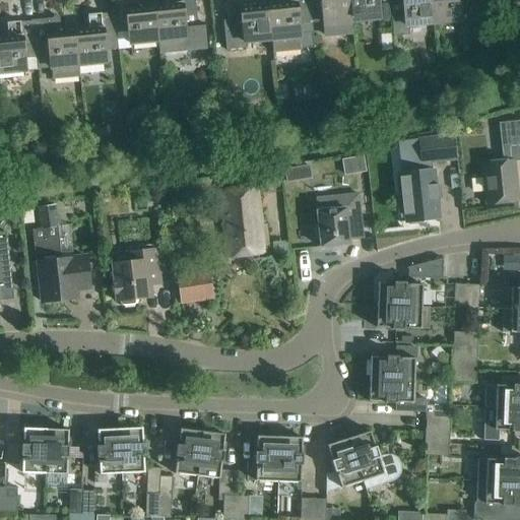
[(157,42),(154,5),(140,6),(139,0),(112,0),(114,12),(116,33),(130,31),(131,44),(157,42)]
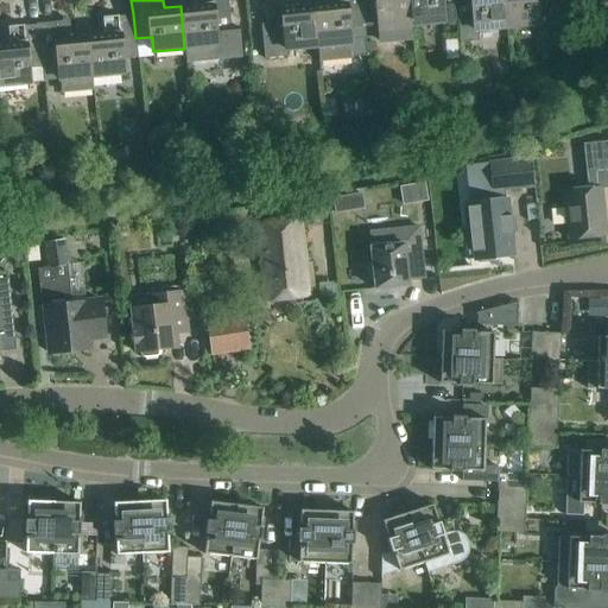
[(181,6),(184,49),(187,62),(240,56),(238,29),(232,29),(228,0),(196,0),(196,4),(181,6)]
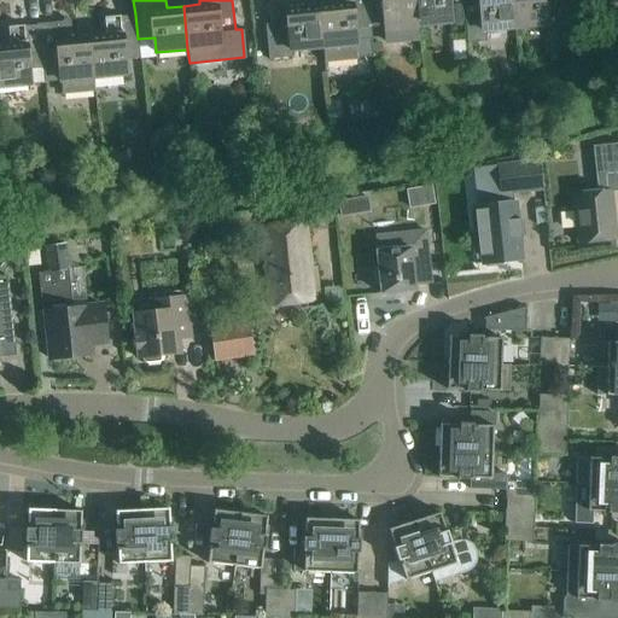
[(322,48),(319,4),(302,6),(301,0),(268,0),(272,24),(266,24),(269,60),(292,58),(291,51),(322,48)]
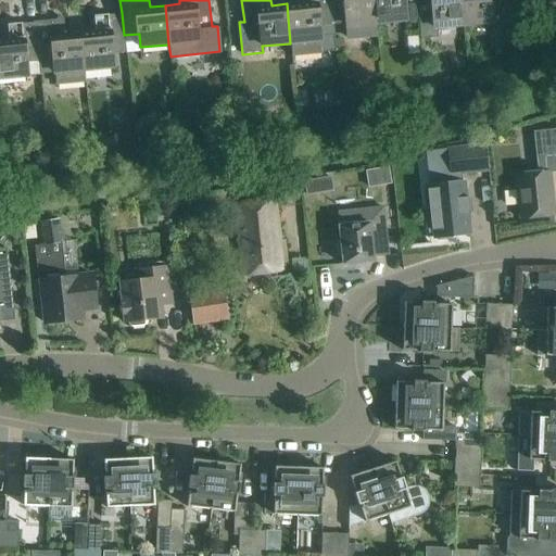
[(330,14),(329,0),(301,0),(302,2),(287,3),(290,43),(291,58),(335,53),(331,14),(330,14)]
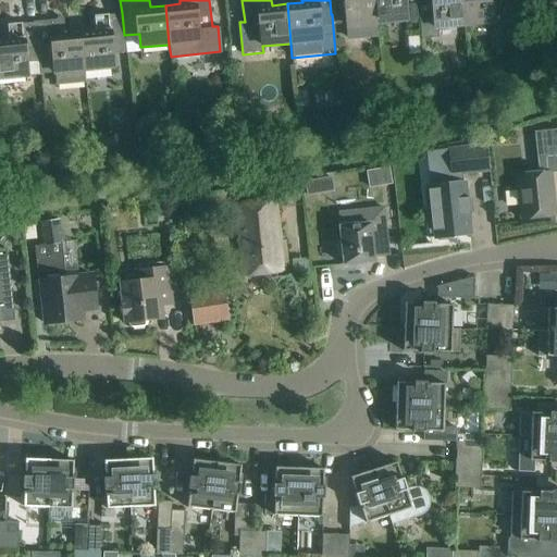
[(376,21),(373,0),(330,0),(331,14),(332,14),(345,12),(347,38),(378,36),(376,24),(376,21)]
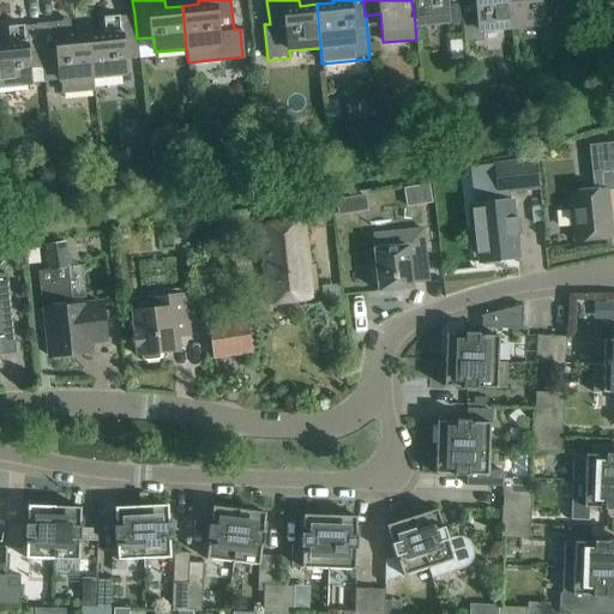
[(411,0),(415,23),(415,26),(462,22),(462,19),(461,6),(462,6),(461,0),(411,0)]
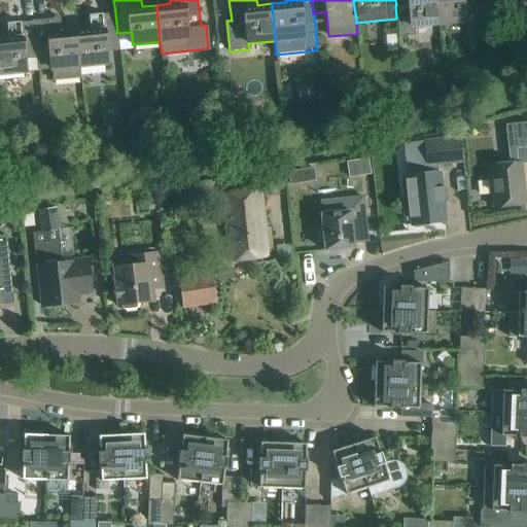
[(395,0),(396,5),(395,5),(396,16),(411,14),(412,28),(438,25),(436,0),(395,0)]
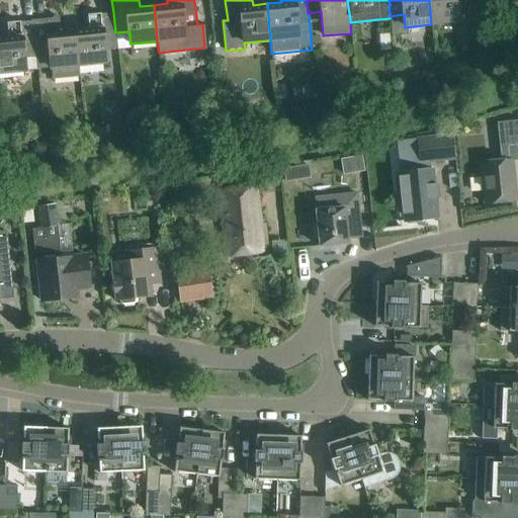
[(429,0),(431,24),(457,22),(456,9),(470,8),(469,0),(429,0)]
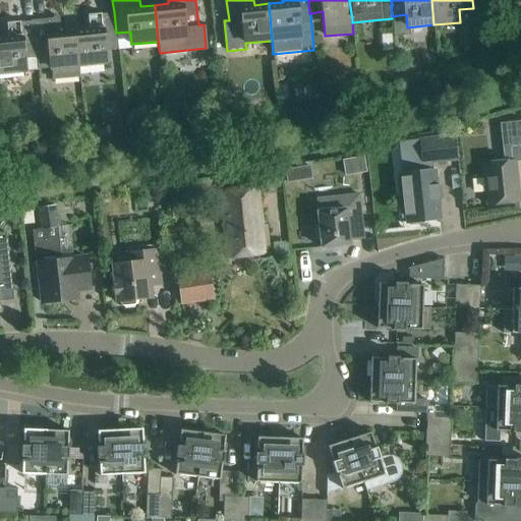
[(89,27),(75,30),(77,66),(104,63),(103,50),(117,48),(116,33),(114,12),(88,15),(89,27)]
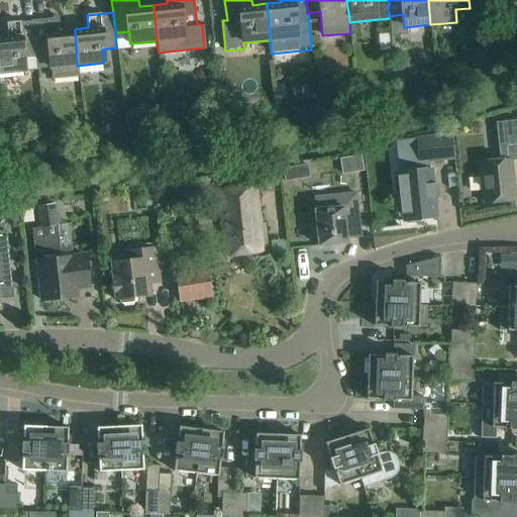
[(60,17),(32,20),(36,57),(49,56),(52,79),(78,76),(77,66),(75,29),(61,30),(60,17)]
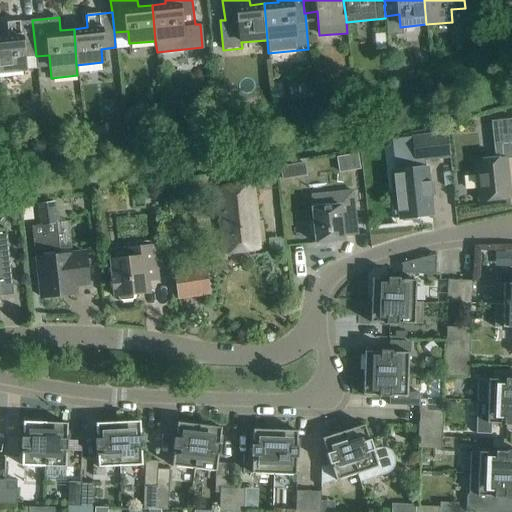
[(478,19),(474,19),(466,20),(467,37),(480,35),(478,19)]
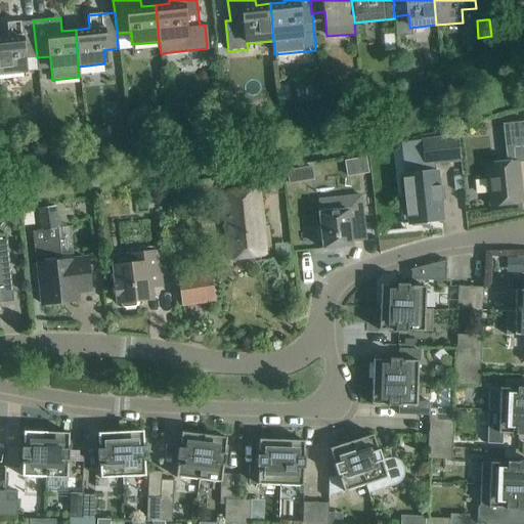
[(37,57),(33,20),(7,23),(8,36),(0,36),(0,74),(38,71),(37,57)]
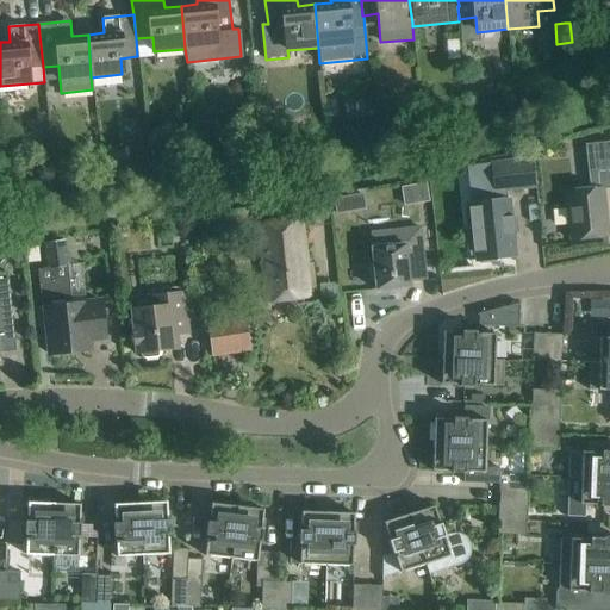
[(266,69),(256,70),(257,80),(267,79),(266,69)]
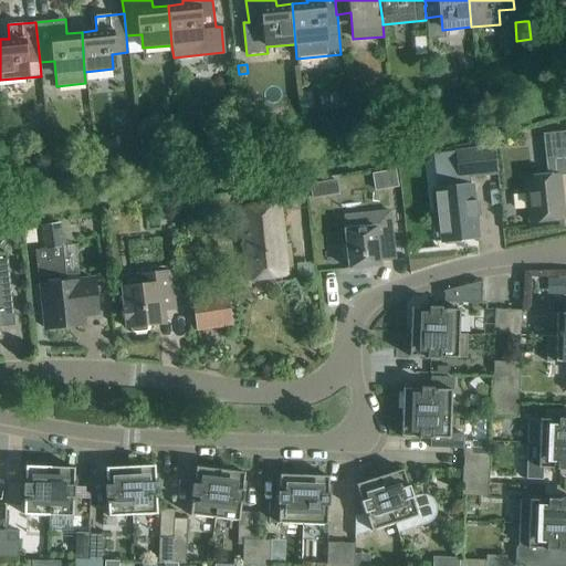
[(252,94),(242,95),(244,111),(254,109),(252,94)]
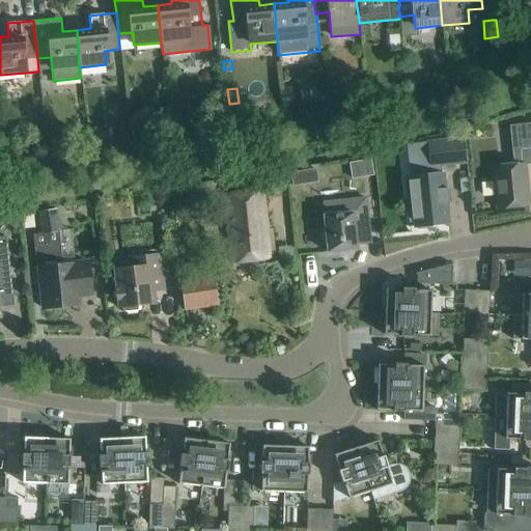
[(292,91),(284,92),(286,103),(294,102),(292,91)]
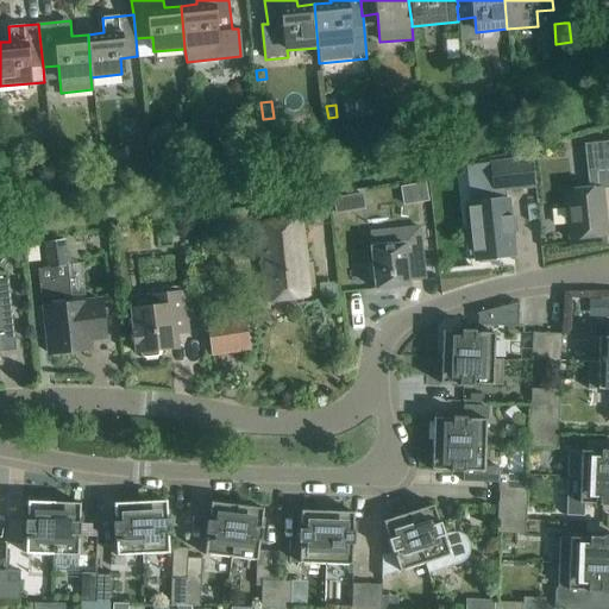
[(51,161),(50,146),(45,146),(39,155),(39,162),(51,161)]
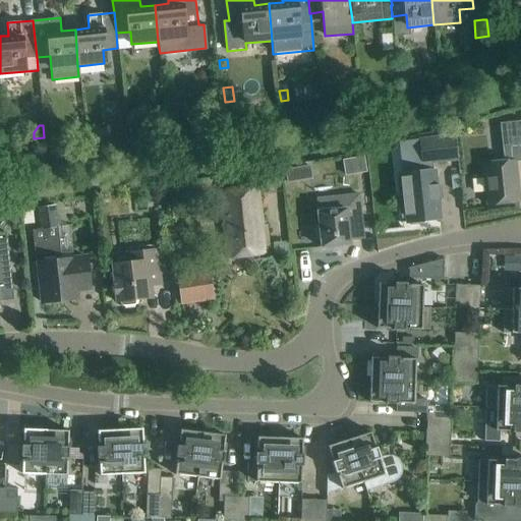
[(407,223),(411,222),(411,225),(423,224),(423,221),(440,219),(435,171),(433,171),(432,163),(458,160),(455,135),(418,139),(421,164),(422,164),(423,172),(402,174),(407,223)]
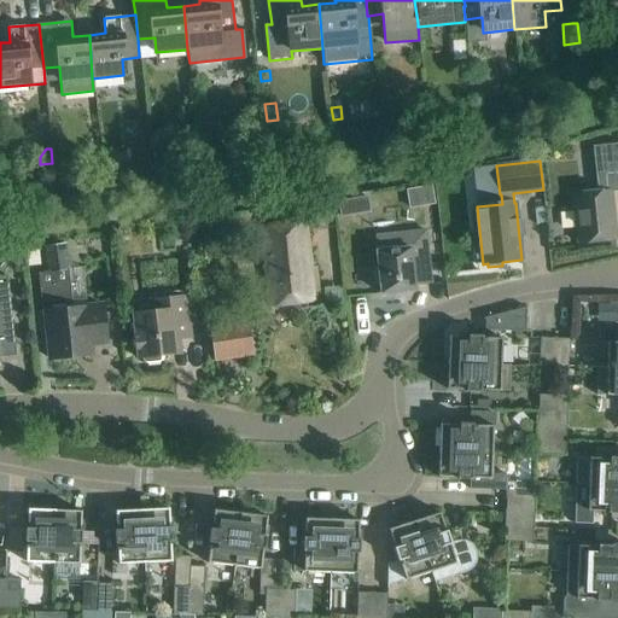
[(431,186),(407,190),(410,208),(435,203),(431,186)]
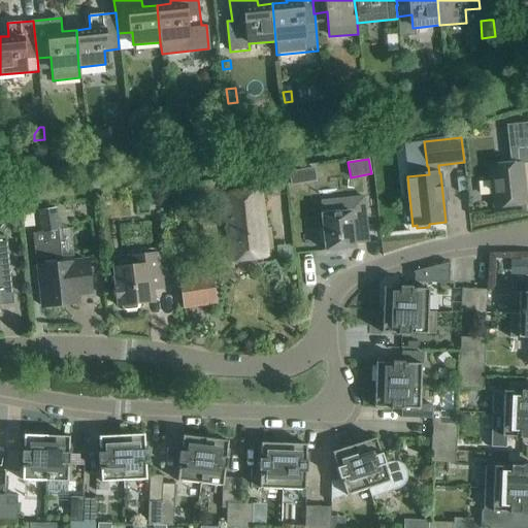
[(527,204),(525,184),(522,163),(508,164),(504,161),(496,162),(493,166),(490,166),(494,207),(527,204)]
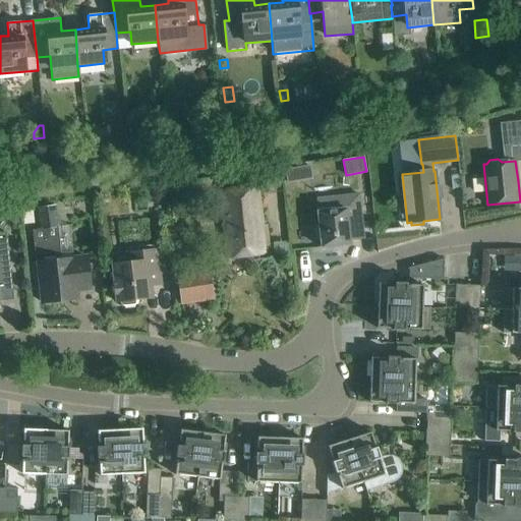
[(257,186),(220,190),(226,258),(271,253),(267,225),(263,226),(257,186)]
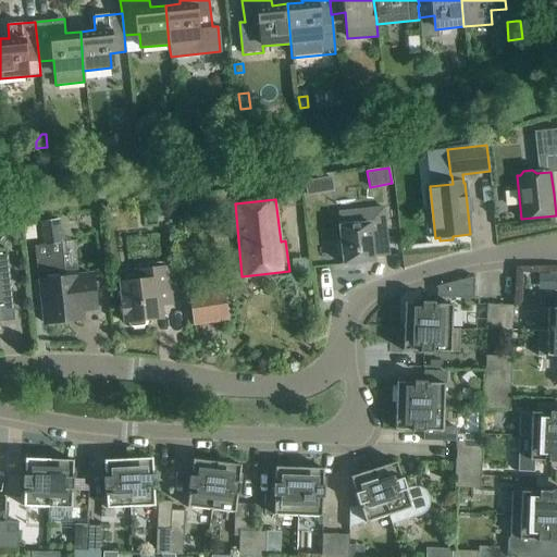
[(374,257),(388,256),(384,209),(356,211),(357,225),(339,227),(344,264),(374,261),(374,257)]
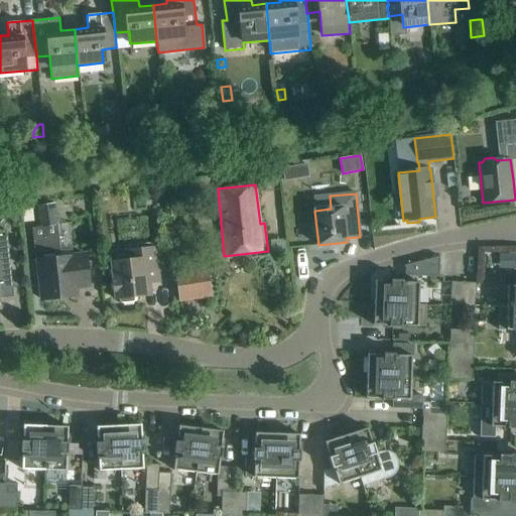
[(37,207),(40,227),(57,224),(54,204),(37,207)]
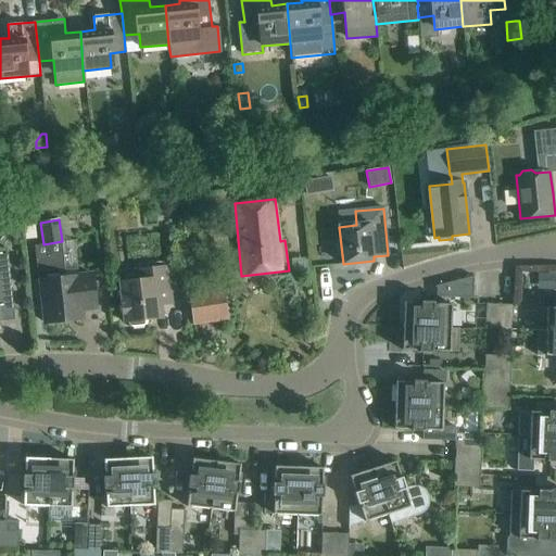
[(0,228),(0,232),(0,235),(7,240),(12,239),(11,228),(0,228)]
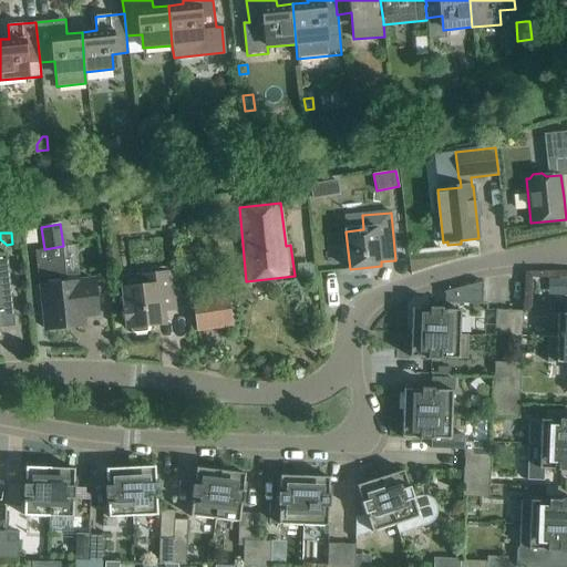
[(0,330),(0,331),(0,325),(0,321),(14,320),(11,298),(8,259),(0,259),(0,330)]
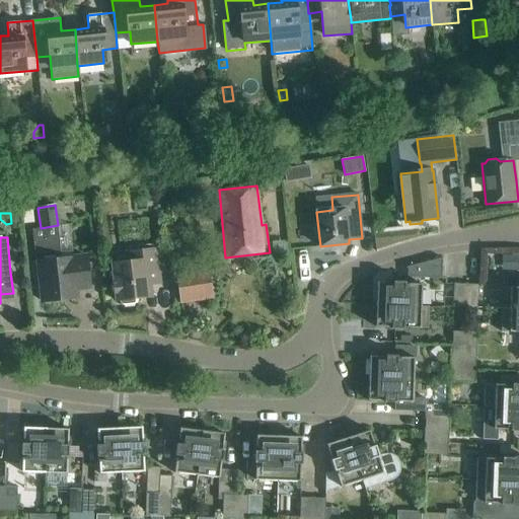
[(161,284),(157,248),(141,250),(139,246),(132,246),(131,251),(128,251),(129,262),(112,264),(114,285),(115,293),(116,301),(122,300),(124,304),(134,303),(136,299),(148,297),(147,285),(161,284)]
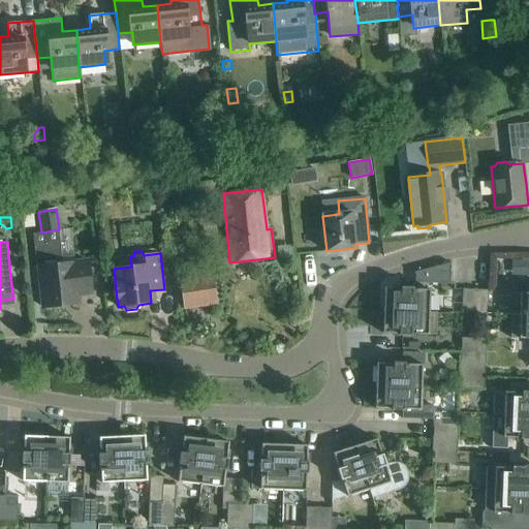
[(450,283),(452,260),(414,271),(414,272),(416,272),(415,281),(450,283)]
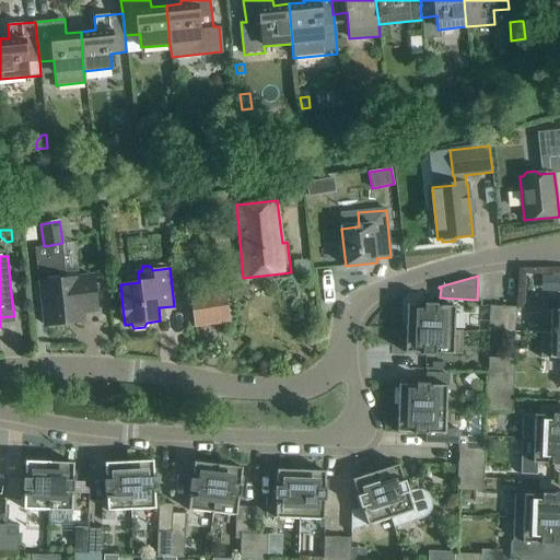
[(93,277),(42,282),(46,326),(82,322),(81,312),(97,310),(94,288),(93,277)]
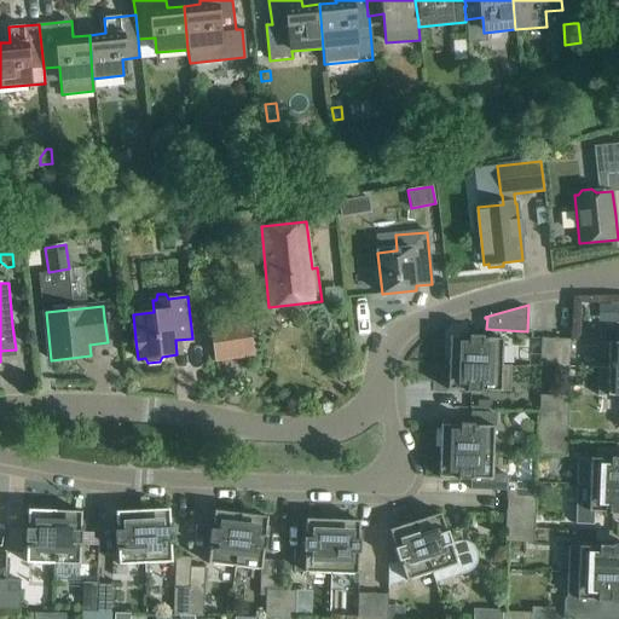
[(254,356),(250,331),(212,337),(215,360),(254,356)]
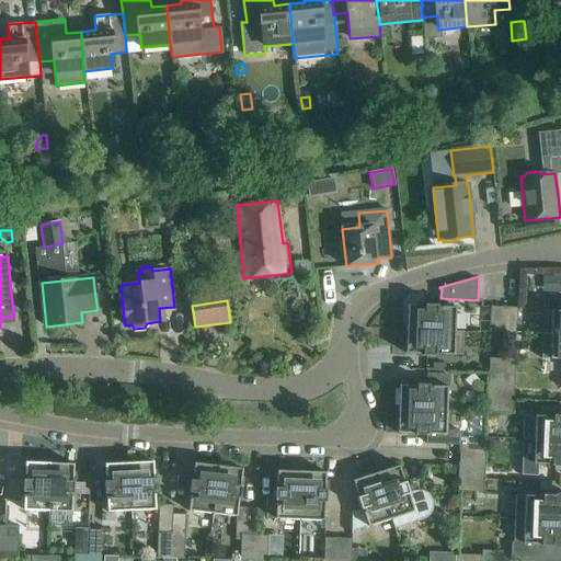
[(407,329),(455,331),(456,307),(438,306),(438,305),(425,305),(425,306),(408,305),(407,329)]
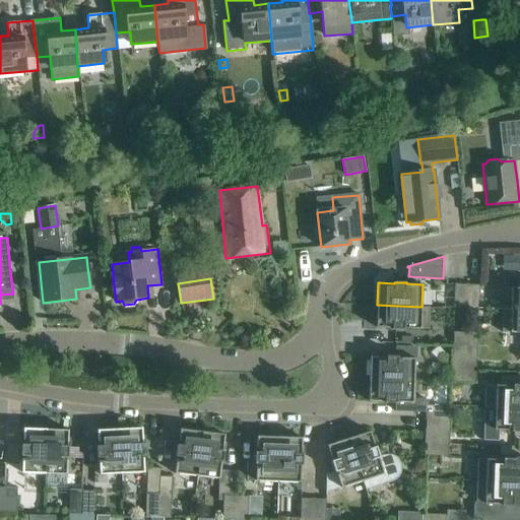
[(466,309),(467,284),(455,283),(454,308),(466,309)]
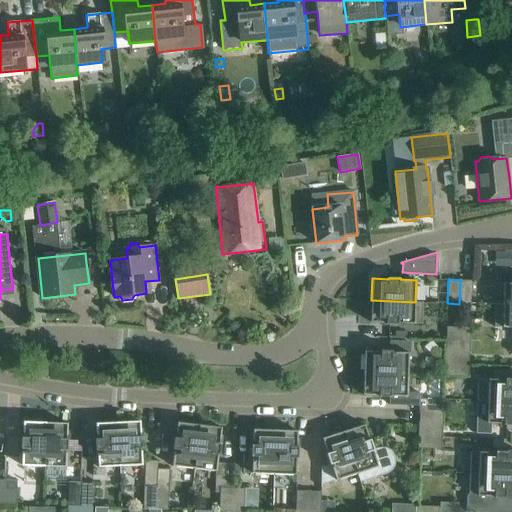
[(473,280),(460,280),(459,304),(472,304),(473,280)]
